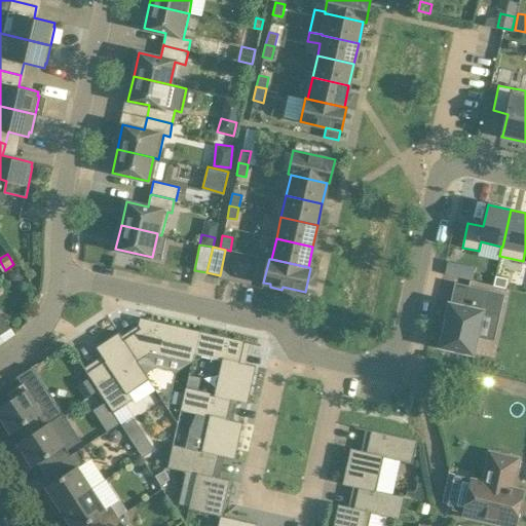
[(448,262),(445,274),(456,276),(459,265),(448,262)]
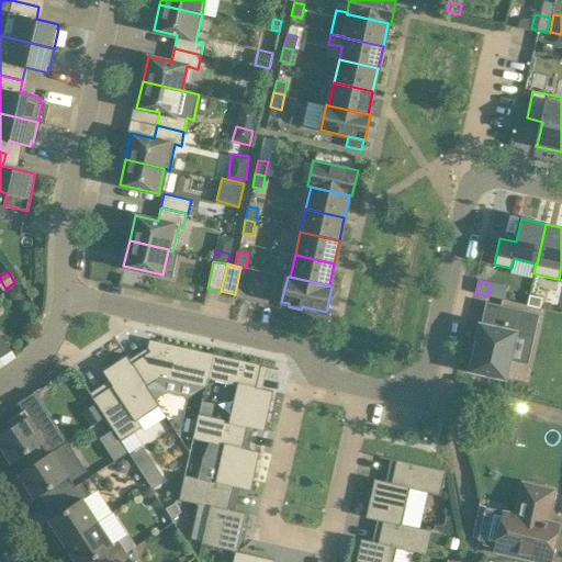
[(529,295),(527,305),(540,307),(542,298),(529,295)]
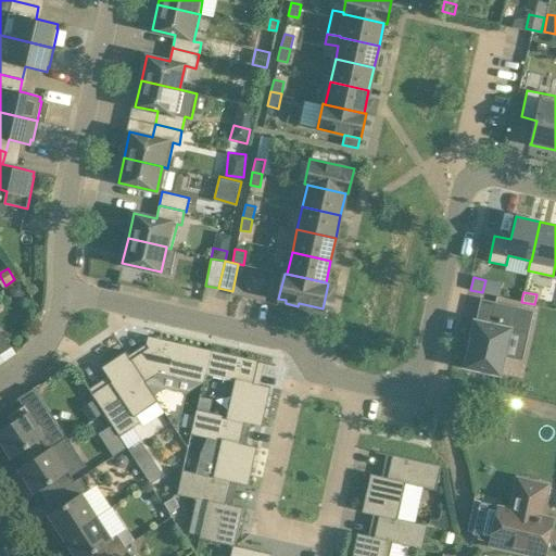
[(475,319),(464,367),(501,375),(505,356),(510,329),(528,333),(532,311),(494,302),(490,323),(477,320),(475,319)]
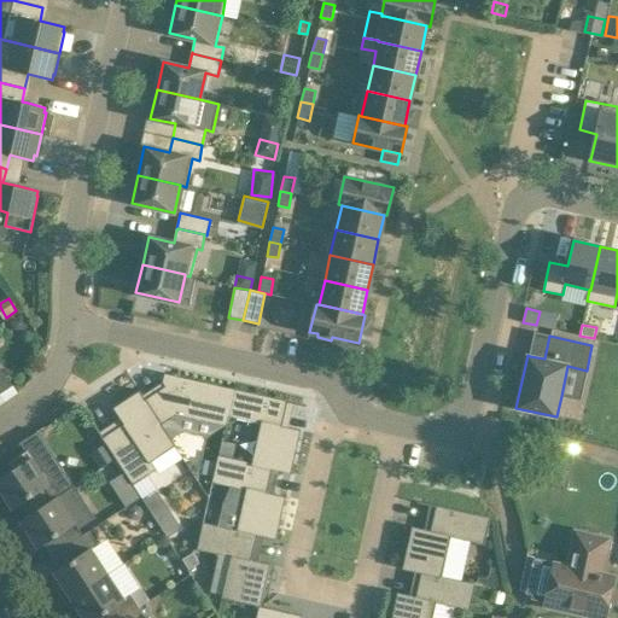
[(165,386),(146,400),(161,424),(175,414),(216,424),(225,425),(227,425),(228,415),(234,389),(225,386),(164,373),(163,382),(165,386)]
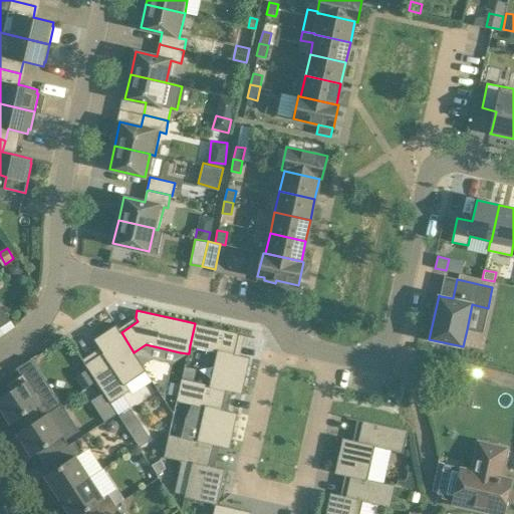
[(195,323),(190,345),(217,351),(210,384),(209,386),(227,391),(232,392),(242,394),(250,357),(240,355),(235,354),(239,334),(244,335),(254,338),(255,337),(195,323)]
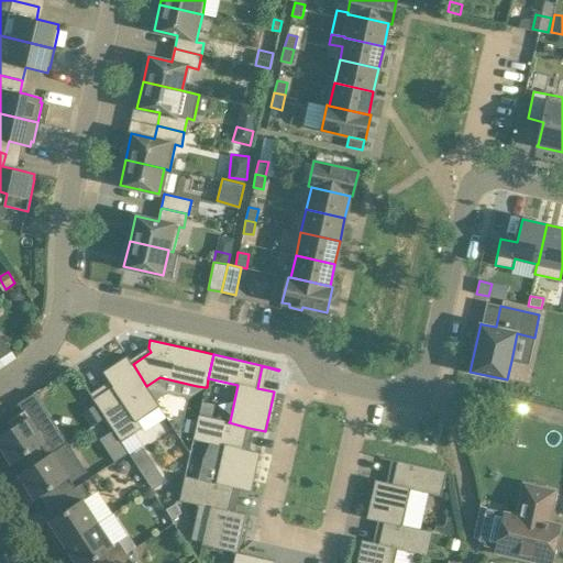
[(85,384),(84,385),(120,441),(142,427),(138,420),(159,406),(156,400),(146,386),(133,364),(130,360),(128,355),(103,372),(110,382),(113,386),(95,398),(91,394),(85,384)]
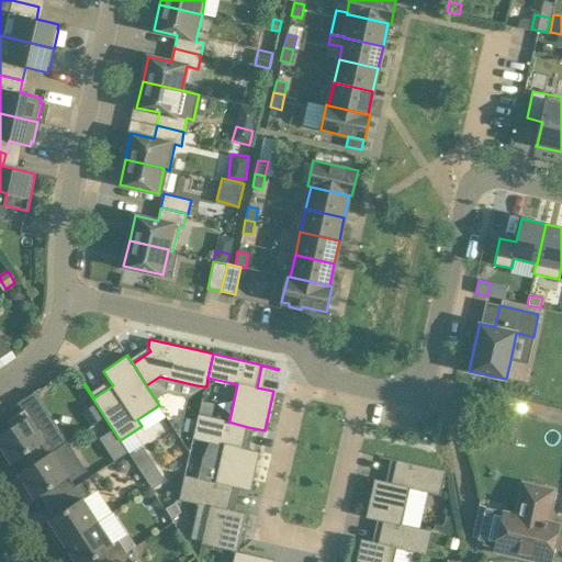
[(105,418),(98,407),(85,416),(91,426),(105,418)]
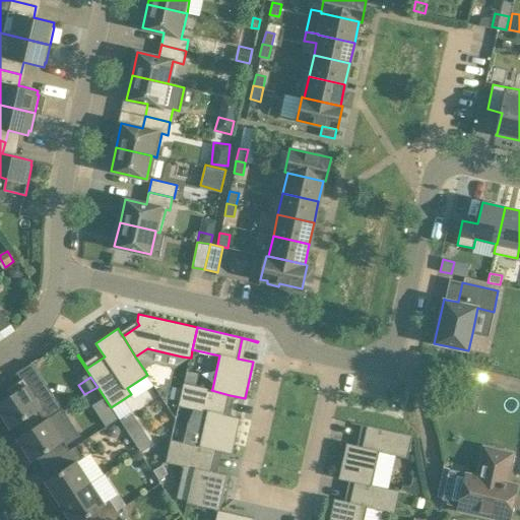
[(11,395),(0,402),(0,411),(10,428),(15,425),(21,420),(28,431),(29,432),(49,417),(49,418),(61,410),(63,409),(49,388),(35,397),(22,379),(21,380),(7,389),(11,395)]
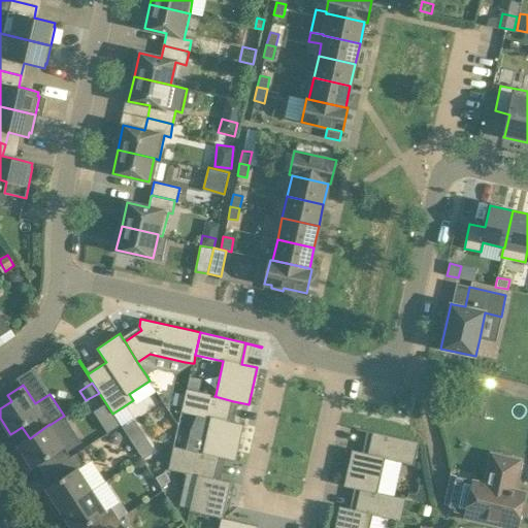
[(187,389),(182,411),(197,416),(210,418),(202,453),(236,460),(244,424),(233,422),(228,421),(233,401),(215,396),(216,395),(187,389)]
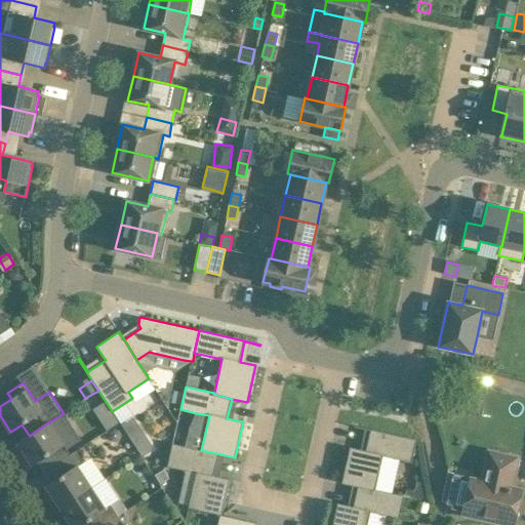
[(174,391),(171,402),(179,404),(183,393),(174,391)]
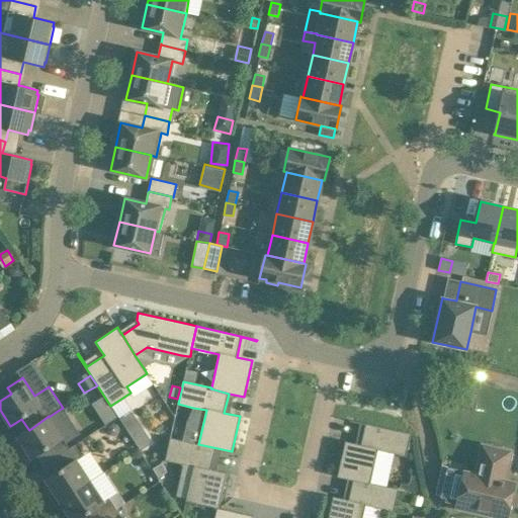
[(19,439),(16,441),(23,452),(26,450),(31,459),(36,456),(44,451),(50,461),(70,449),(66,443),(80,435),(63,408),(61,409),(49,417),(49,416),(29,430),(28,429),(21,434),(17,437),(19,439)]
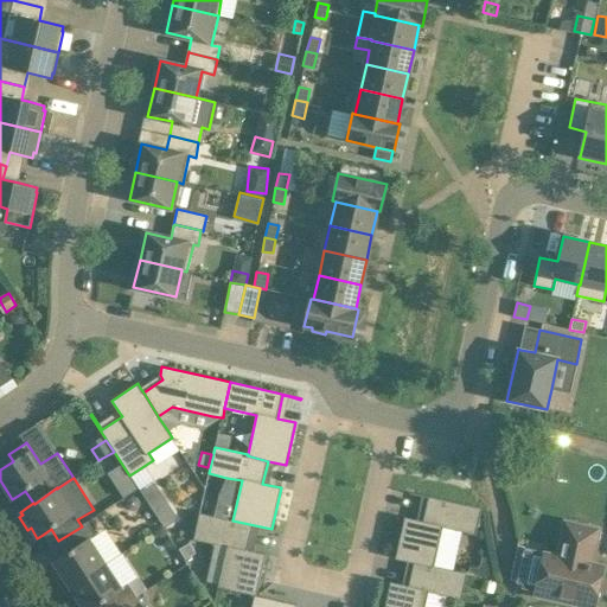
[(138,489),(133,480),(119,490),(123,498),(138,489)]
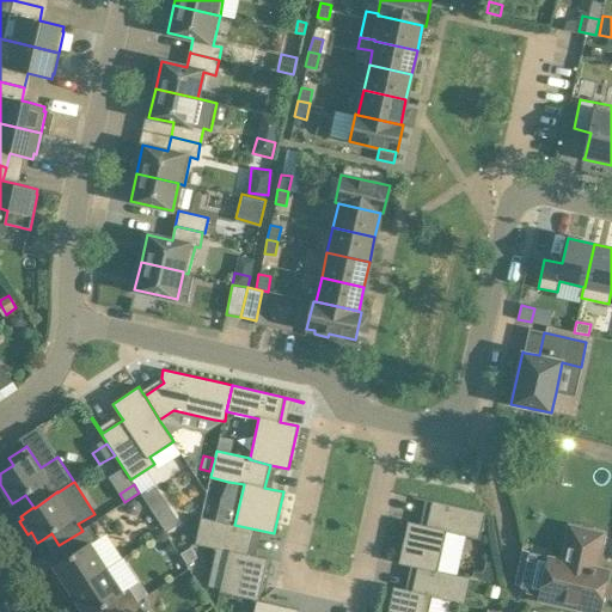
[(151,509),(165,500),(155,485),(141,495),(151,509)]
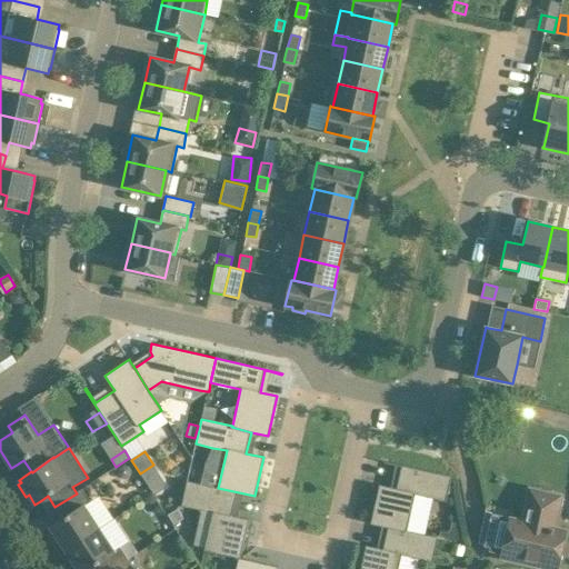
[(407,532),(407,530),(415,495),(427,497),(427,498),(428,499),(428,498),(446,501),(451,477),(385,461),(385,463),(401,467),(397,489),(379,485),(370,523),(388,528),(407,532)]
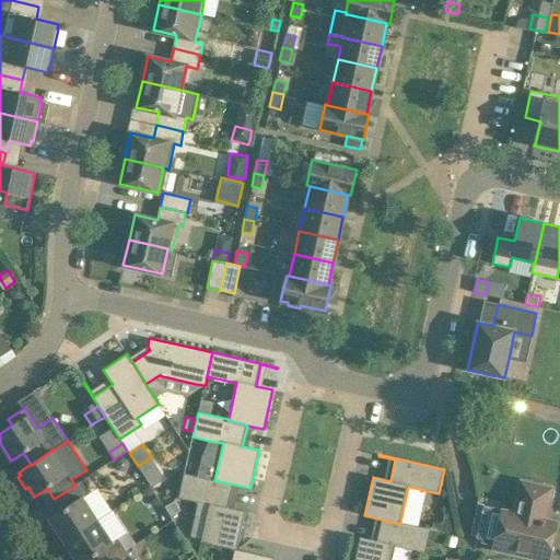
[(129,469),(130,463),(128,458),(121,457),(117,459),(115,465),(118,470),(125,471),(129,469)]
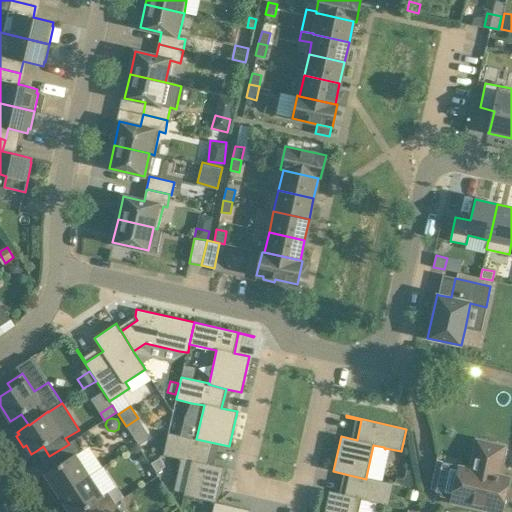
[(184,495),(215,502),(217,501),(224,467),(208,464),(213,444),(228,448),(229,446),(192,438),(168,433),(163,455),(180,459),(179,460),(180,460),(181,459),(191,461),(184,495)]
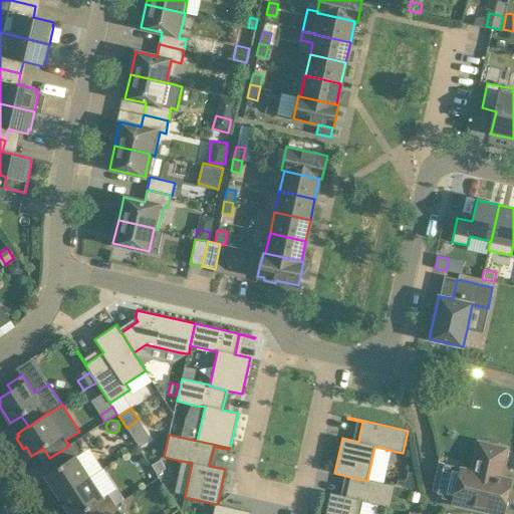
[(56,468),(45,476),(49,482),(45,484),(56,500),(89,477),(76,457),(81,454),(74,442),(69,446),(49,458),(56,468)]
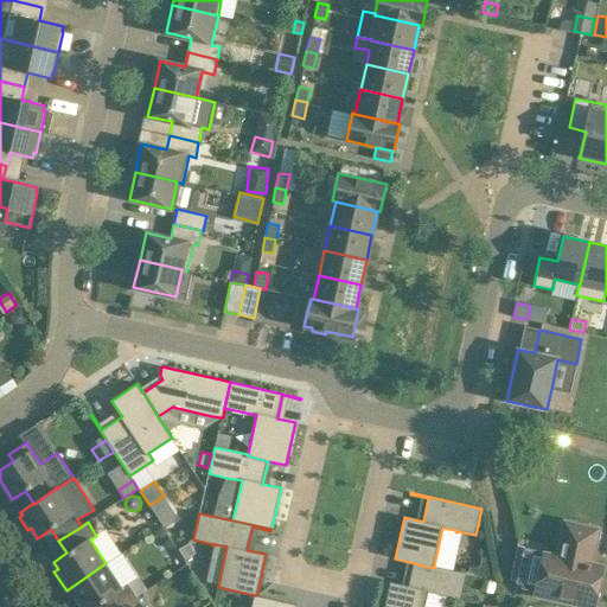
[(598,530),(567,523),(558,556),(543,553),(534,589),(595,604),(605,567),(590,563),(598,530)]
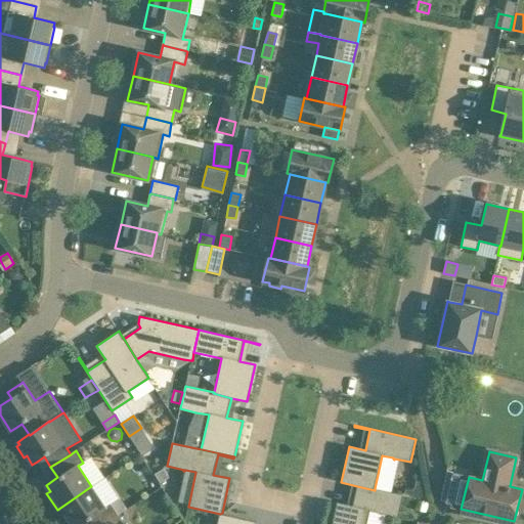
[(169,477),(164,469),(155,474),(160,483),(169,477)]
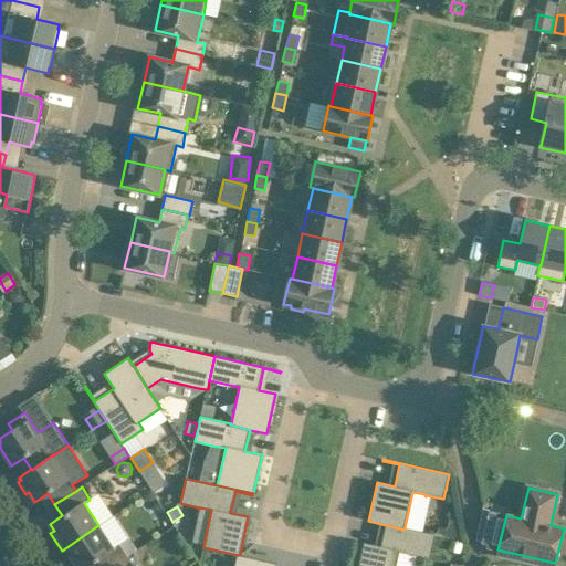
[(460,537),(456,521),(449,520),(448,526),(443,530),(438,528),(437,533),(460,537)]
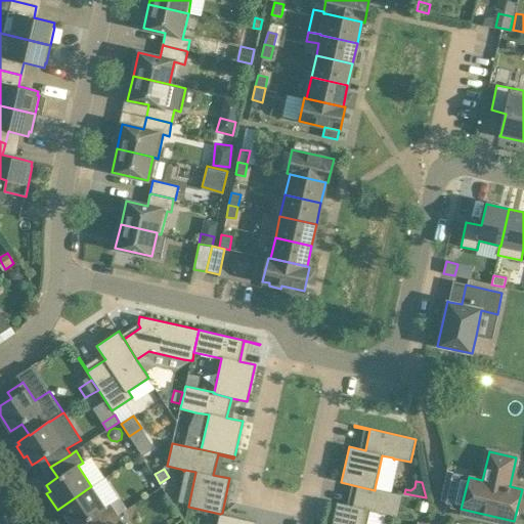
[(91,486),(57,510),(67,523),(69,523),(71,523),(82,523),(86,521),(87,523),(104,523),(118,516),(111,504),(105,508),(91,486)]
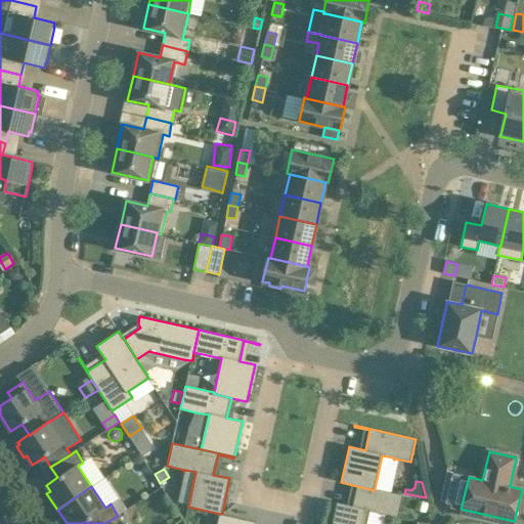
[(375,490),(357,486),(353,506),(337,503),(332,523),(366,523),(369,511),(381,514),(381,515),(382,515),(382,514),(398,518),(403,494),(375,488),(375,490)]
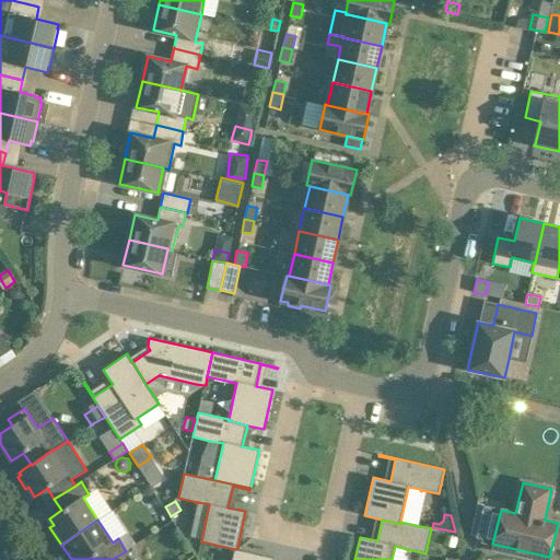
[(128,533),(119,538),(126,550),(135,544),(128,533)]
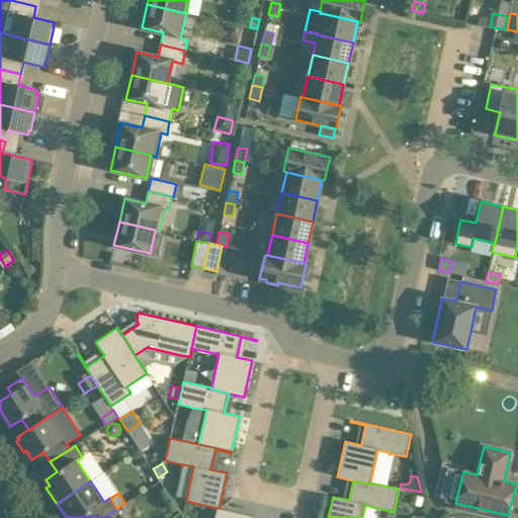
[(116,510),(121,517),(128,517),(133,515),(125,504),(116,510)]
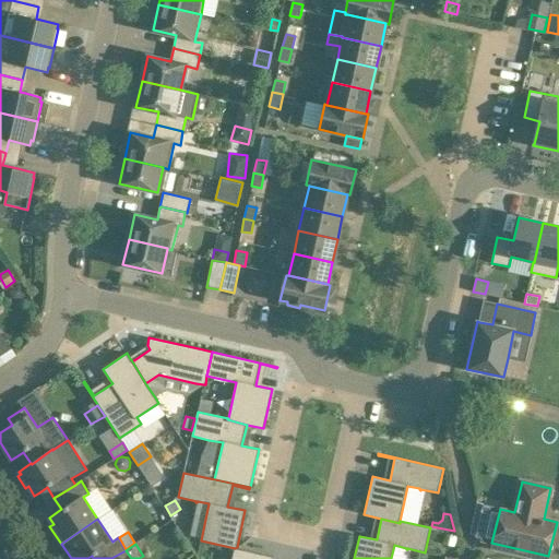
[(234,548),(232,558),(272,558),(273,557),(237,548),(236,548),(234,548)]
